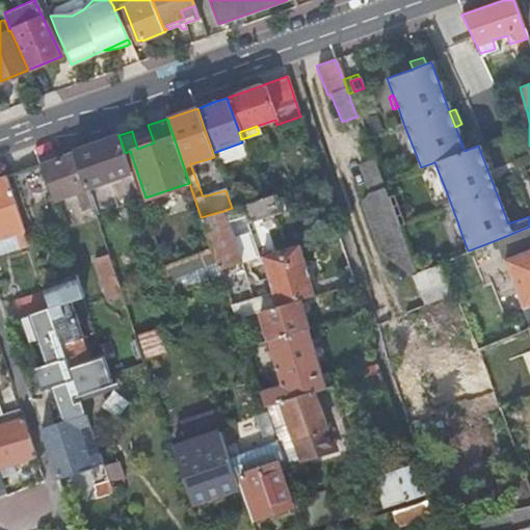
[(409,138),(404,126),(400,128),(405,139),(409,138)]
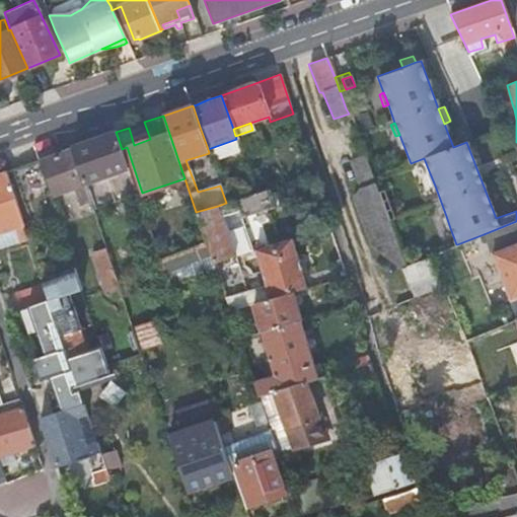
[(133,179),(122,149),(116,132),(92,140),(71,147),(83,183),(88,196),(95,193),(133,179)]
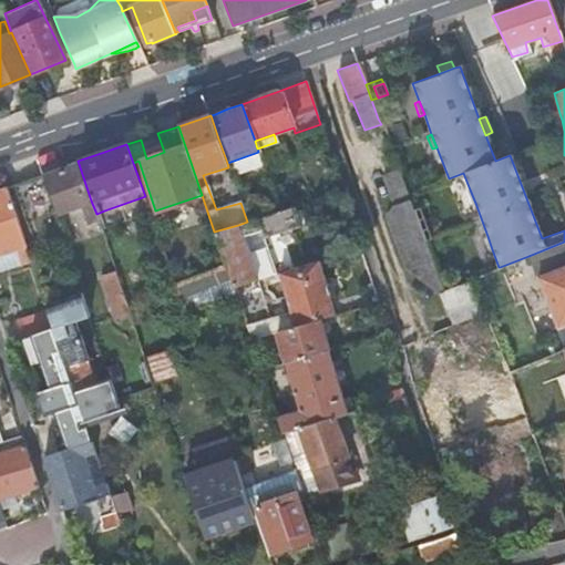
[(41,174),(54,212),(59,225),(84,216),(95,213),(91,201),(78,161),(62,166),(41,174)]
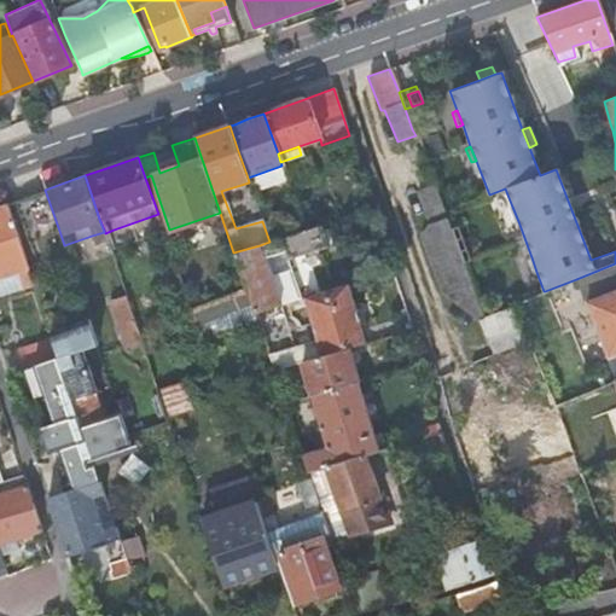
[(478,320),(492,354),(527,342),(515,312),(511,303),(482,315),(463,263),(451,230),(434,186),(417,193),(429,226),(419,239),(437,253),(429,265),(447,280),(439,291),(478,320)]
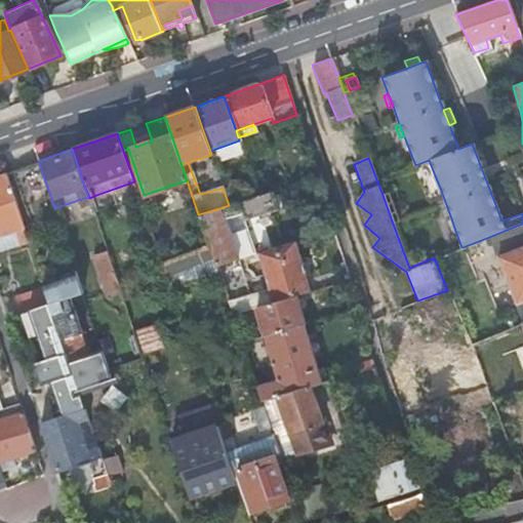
[(213,180),(219,178),(212,159),(207,161),(213,180)]
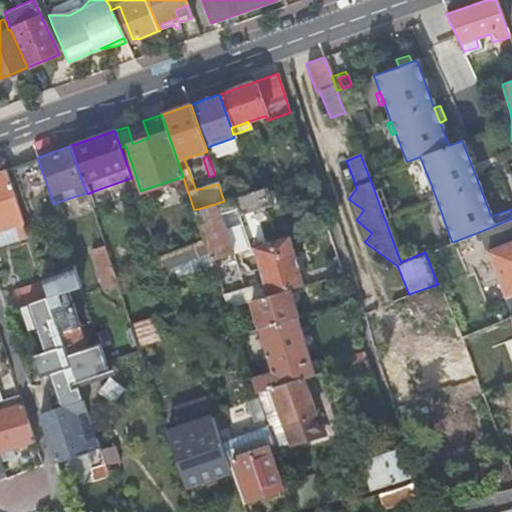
[(22,164),(11,168),(22,200),(49,192),(37,158),(22,164)]
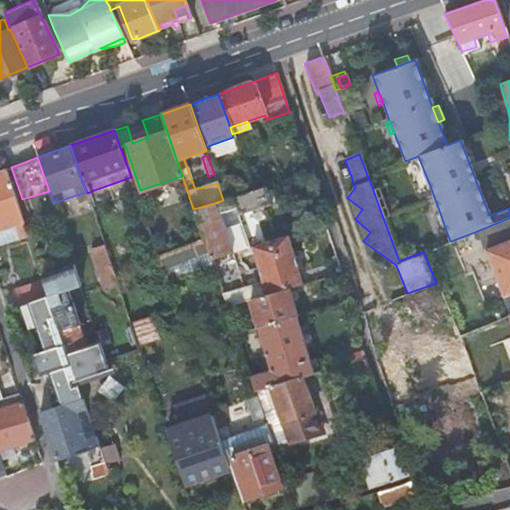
[(0,235),(17,230),(21,242),(29,239),(5,169),(0,170),(0,235)]
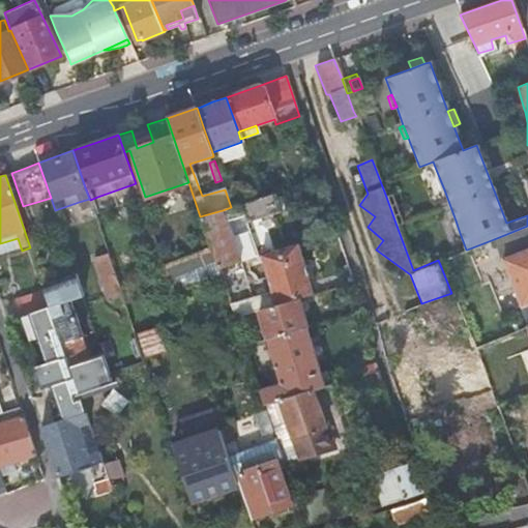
[(444,189),(439,177),(434,178),(439,192),(444,189)]
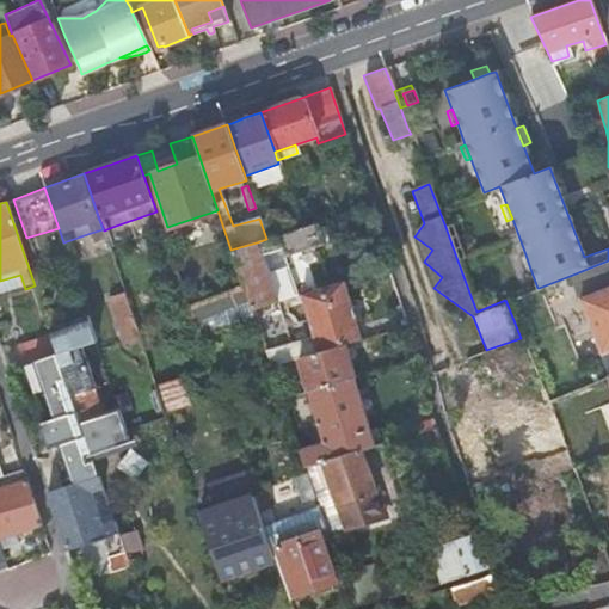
[(324,244),(318,223),(306,226),(302,227),(272,238),(266,239),(257,243),(231,250),(233,258),(234,260),(243,284),(247,297),(251,308),(276,301),(260,256),(281,250),(283,257),(324,244)]
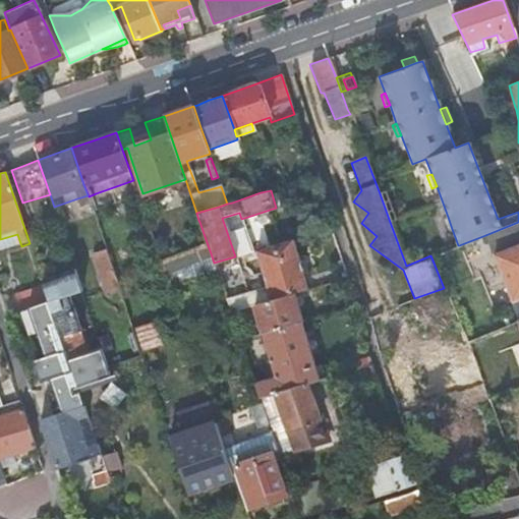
[(380,193),(390,222),(396,220),(385,191),(380,193)]
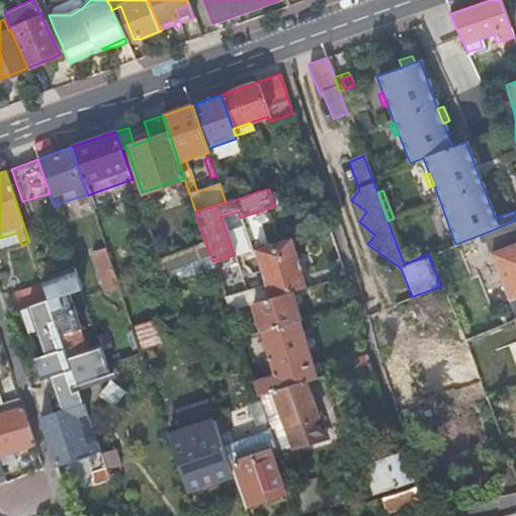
[(92,207),(87,194),(77,197),(81,211),(92,207)]
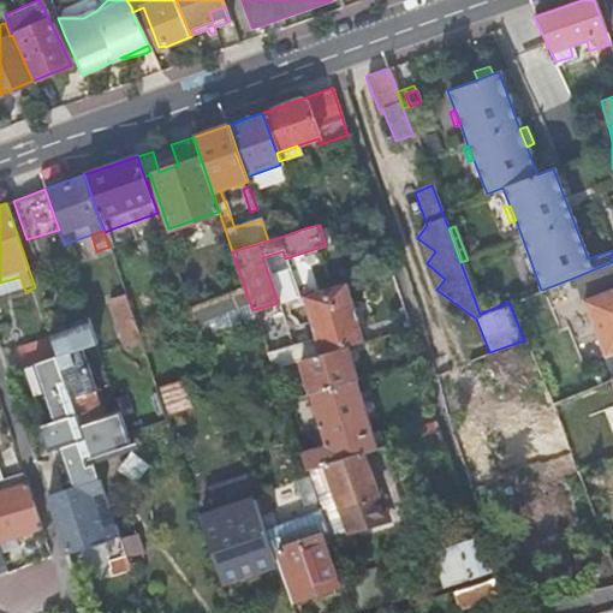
[(435,251),(417,238),(427,263),(435,251)]
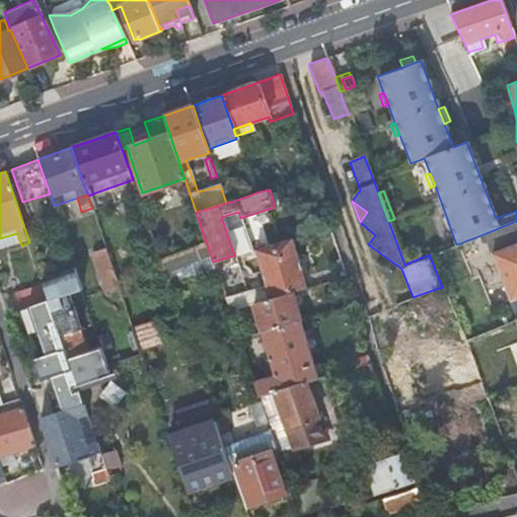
[(251,250),(240,218),(238,212),(221,217),(234,255),(246,251),(251,250)]
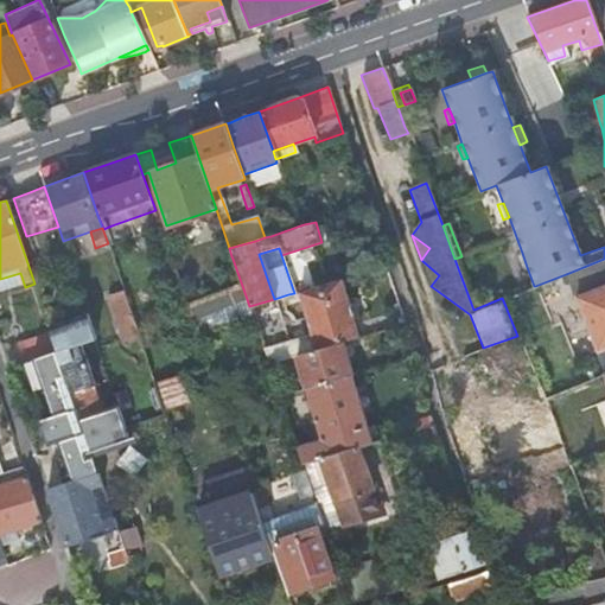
[(527,267),(522,253),(516,254),(522,269),(527,267)]
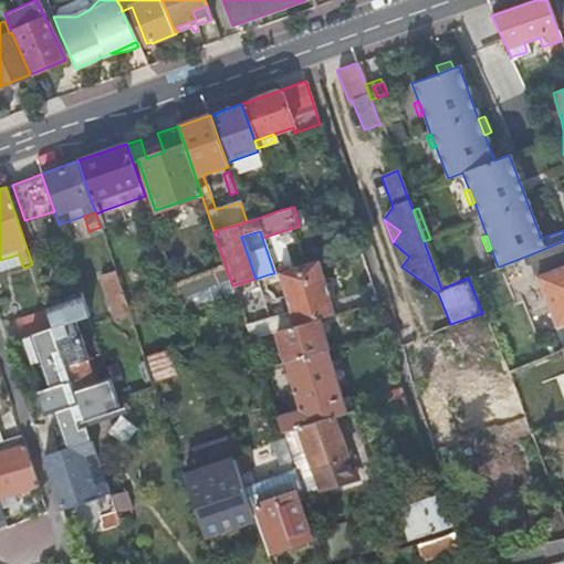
[(213,268),(225,263),(217,241),(206,244),(213,268)]
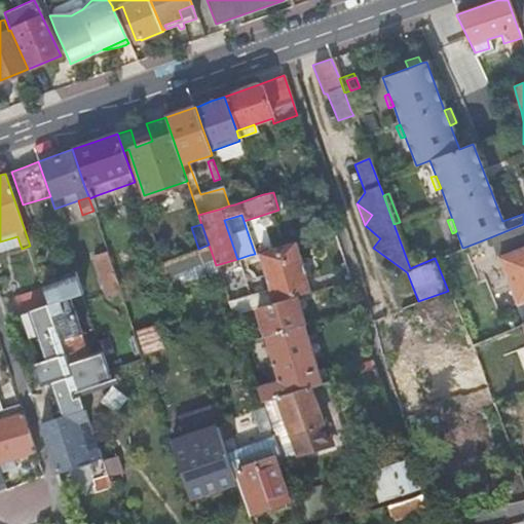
[(523,224),(490,237),(523,324),(523,323),(523,224)]
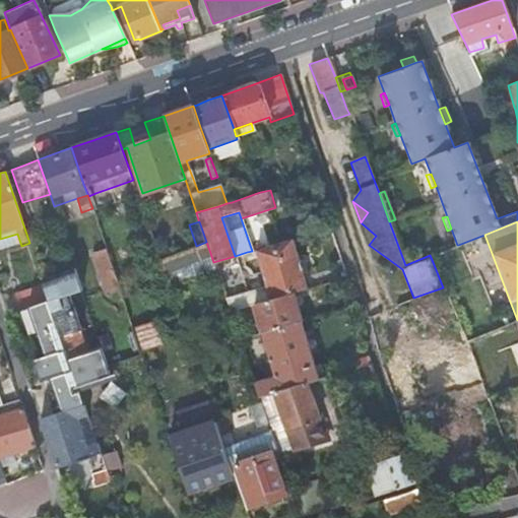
[(361,222),(369,245),(376,236),(361,222)]
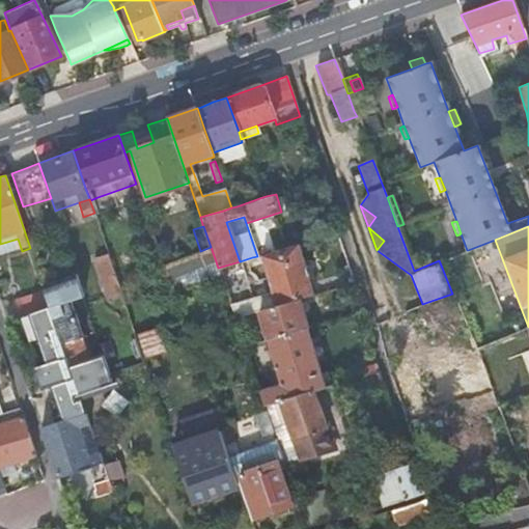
[(18,239),(0,244),(0,256),(22,251),(18,239)]
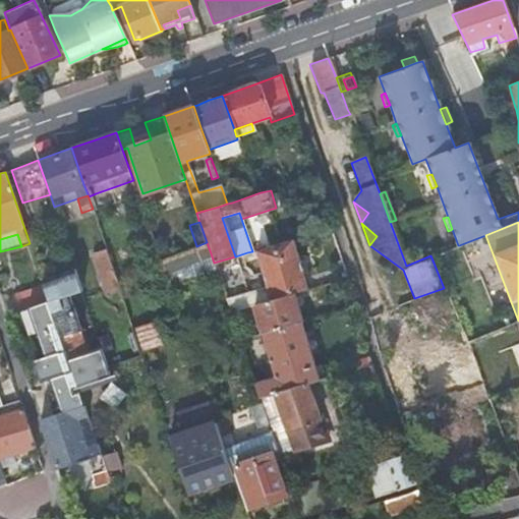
[(307,289),(292,239),(255,250),(267,287),(247,293),(226,299),(227,299),(231,312),(235,311),(253,305),(267,301),(271,300),(299,292),(307,289)]
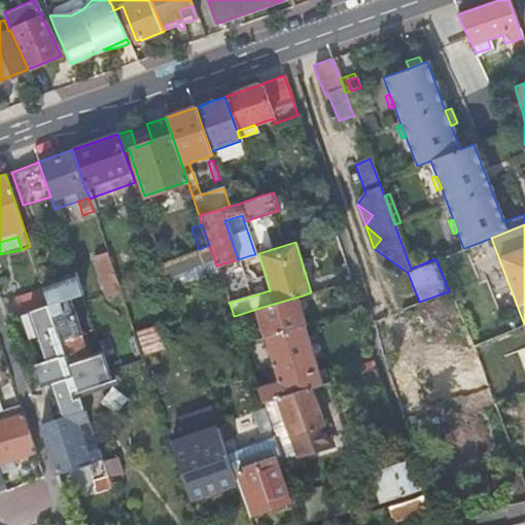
[(162,263),(165,274),(213,256),(209,245),(199,249),(162,263)]
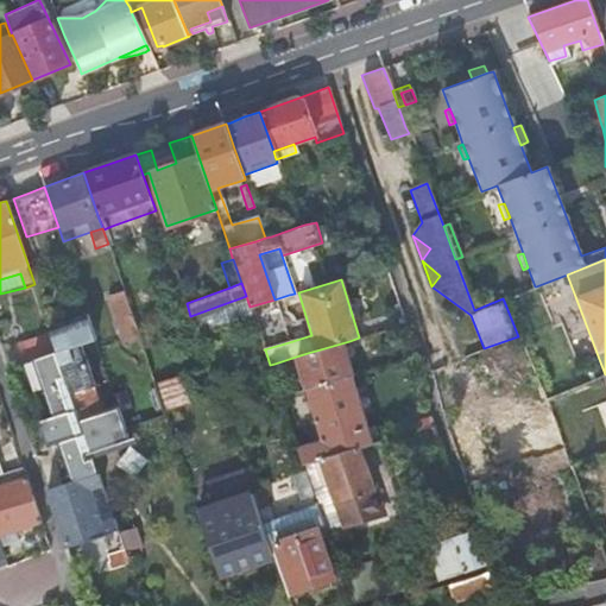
[(124,341),(138,338),(122,292),(109,297),(124,341)]
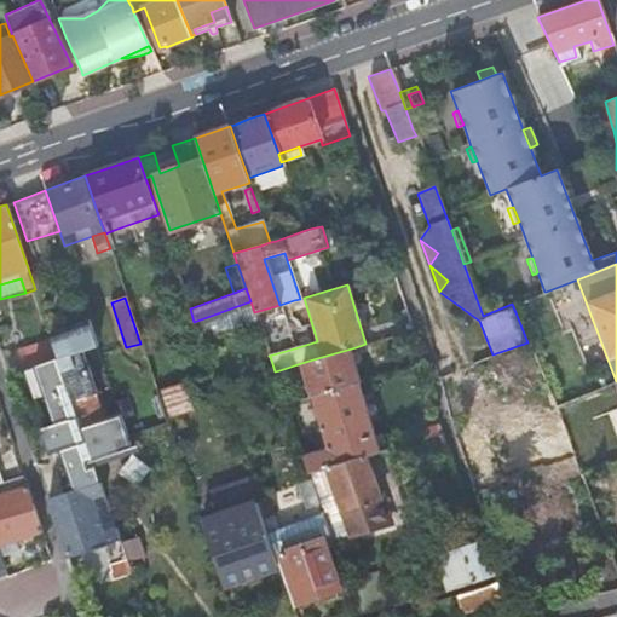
[(200,339),(258,323),(254,312),(251,301),(194,322),(200,339)]
